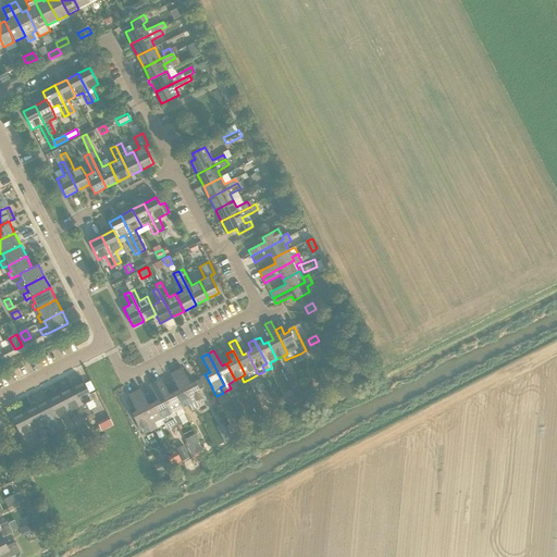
[(193,403),(188,405),(192,410),(199,406),(196,401),(203,397),(199,390),(195,382),(190,384),(182,368),(176,371),(193,403)]
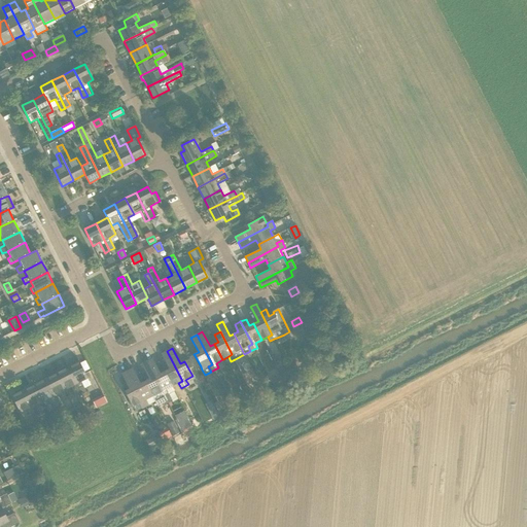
[(182,381),(167,351),(161,354),(169,370),(165,372),(172,386),(178,383),(182,381)]
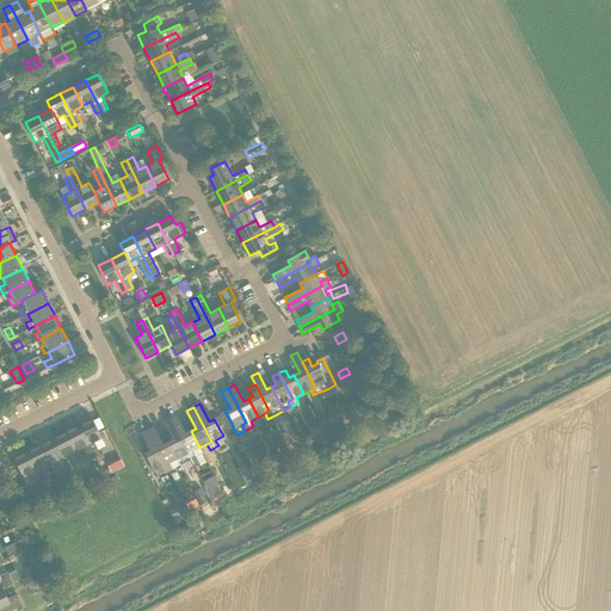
[(226,412),(220,415),(224,425),(227,429),(233,425),(226,412)]
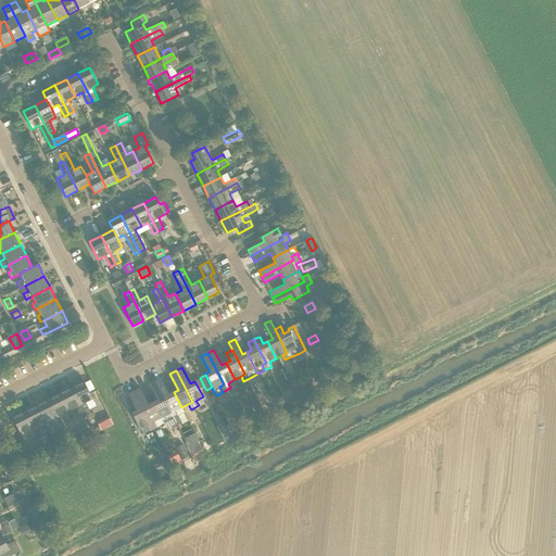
[(161,378),(155,380),(172,413),(167,415),(171,420),(174,418),(176,422),(177,425),(181,422),(178,415),(184,413),(181,407),(174,392),(169,394),(161,378)]
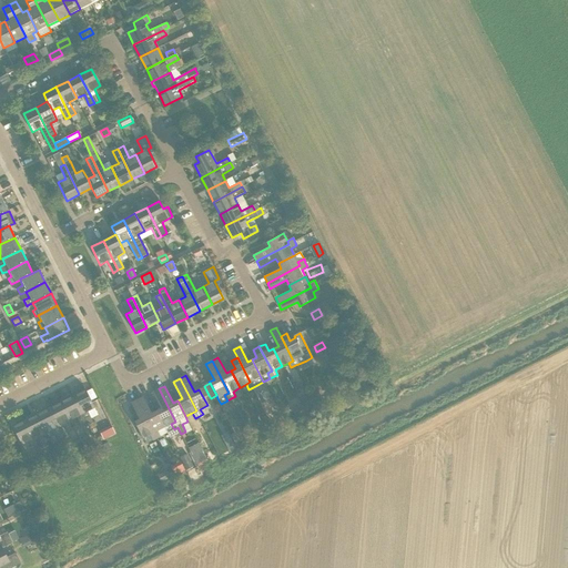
[(204,386),(199,389),(203,397),(209,395),(204,386)]
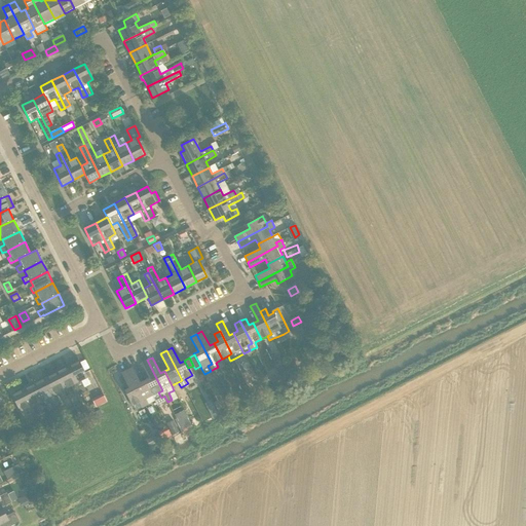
[(147,360),(141,363),(149,378),(145,380),(152,396),(157,405),(166,400),(164,396),(161,398),(158,392),(162,390),(147,360)]
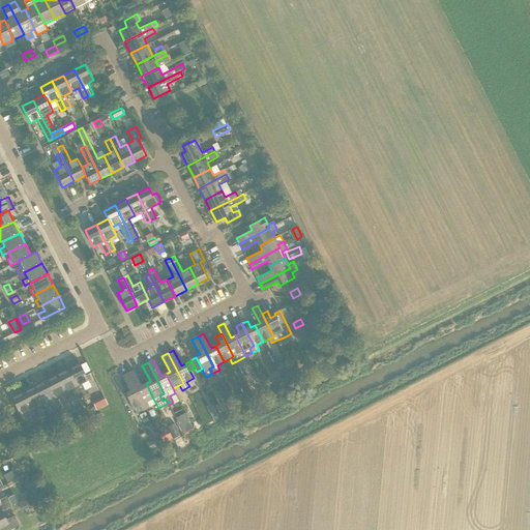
[(67,370),(82,396),(86,394),(81,384),(87,381),(85,376),(79,364),(67,370)]
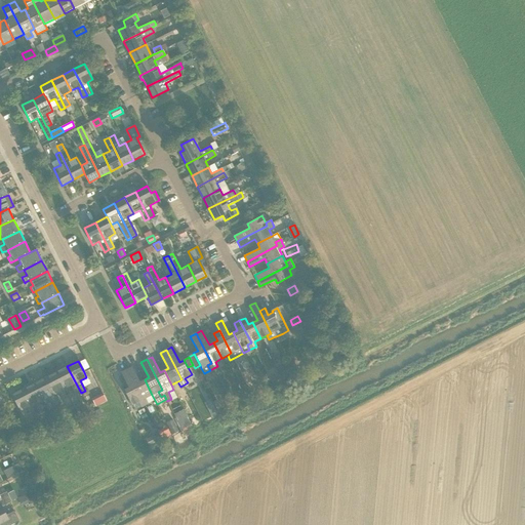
[(56,372),(65,389),(71,385),(76,396),(81,393),(67,366),(56,372)]
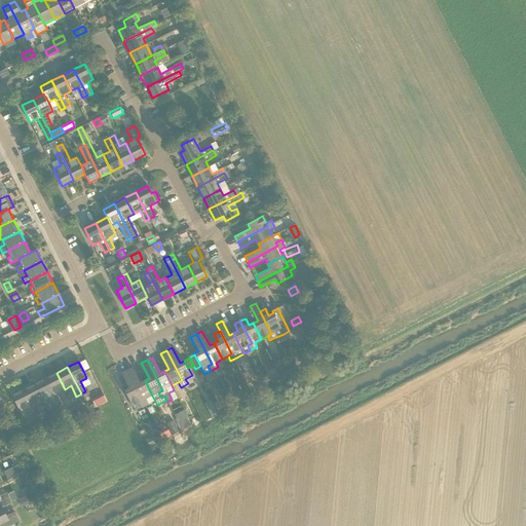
[(142,401),(139,402),(142,407),(148,404),(146,399),(152,396),(145,380),(140,383),(132,368),(126,370),(142,401)]
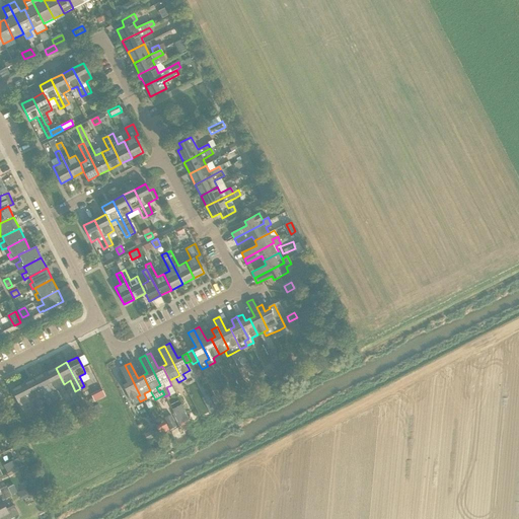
[(140,395),(125,365),(120,368),(127,383),(123,385),(131,400),(137,396),(140,395)]
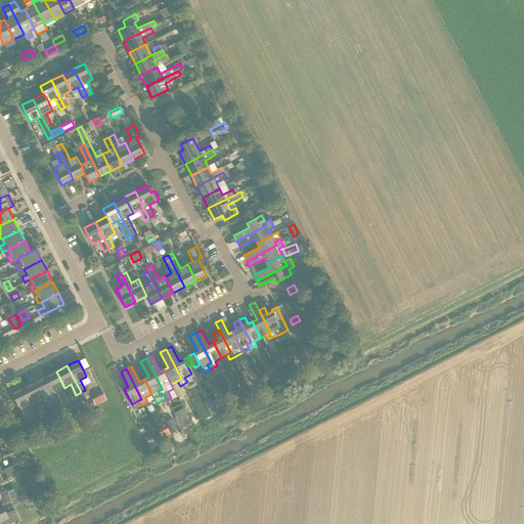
[(289,368),(281,373),(285,379),(292,376),(289,368)]
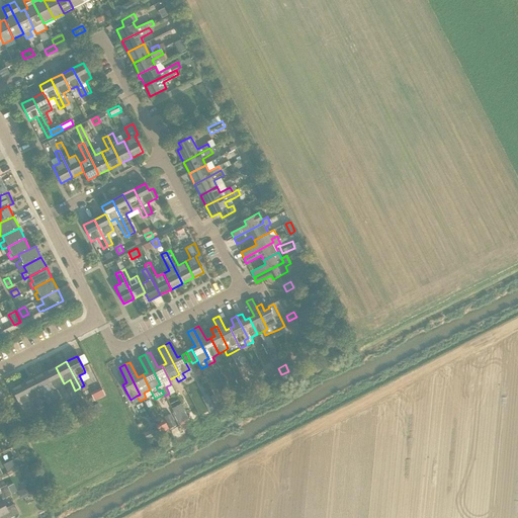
[(56,367),(45,372),(58,399),(60,403),(65,401),(58,385),(64,383),(56,367)]
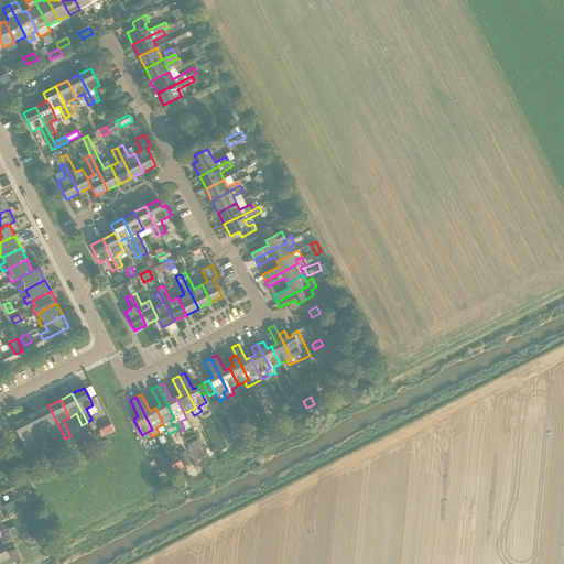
[(294,414),(303,410),(299,402),(290,407),(294,414)]
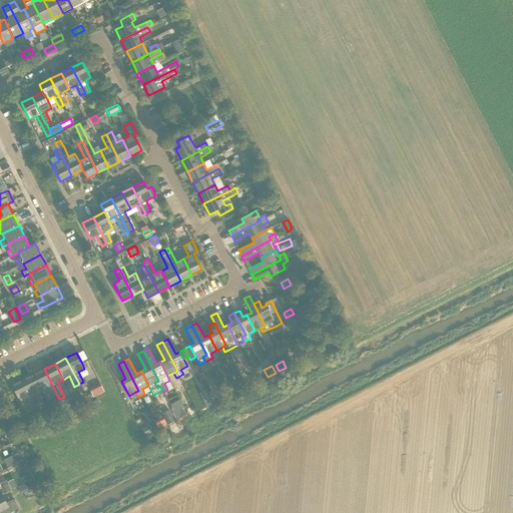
[(44,369),(33,375),(41,391),(48,387),(53,397),(57,395),(44,369)]
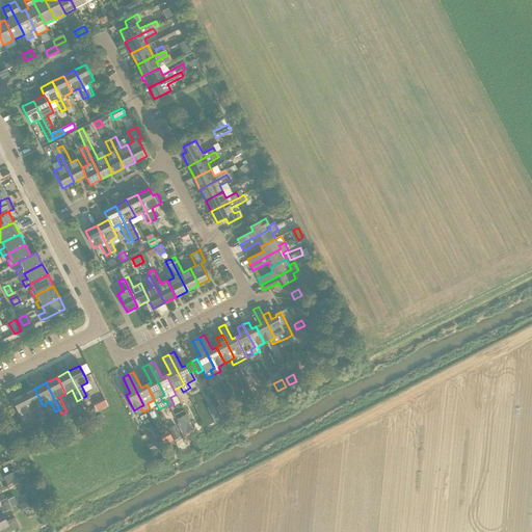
[(43,405),(34,389),(23,394),(36,421),(42,419),(36,408),(43,405)]
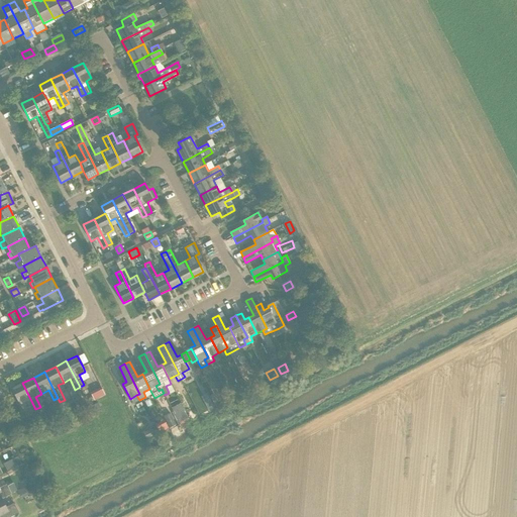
[(22,383),(11,389),(19,405),(25,402),(31,412),(35,409),(22,383)]
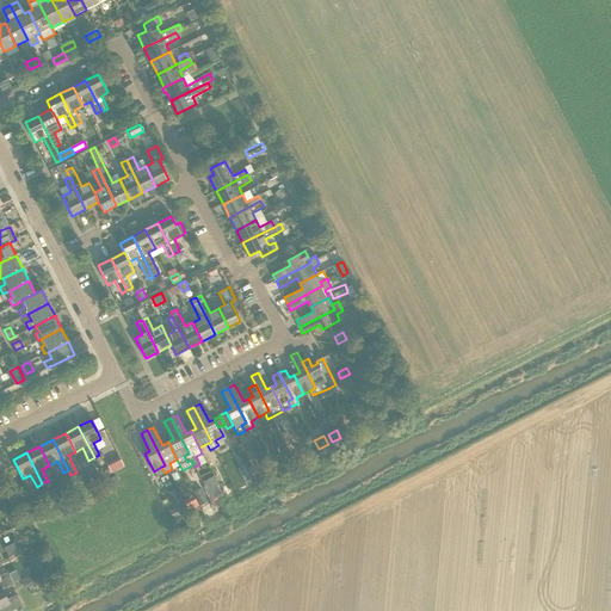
[(123,467),(118,457),(106,464),(111,473),(123,467)]
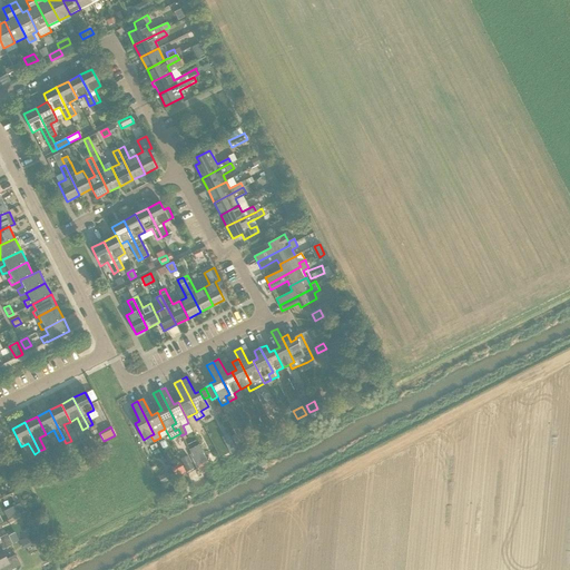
[(235,449),(228,434),(222,438),(229,451),(235,449)]
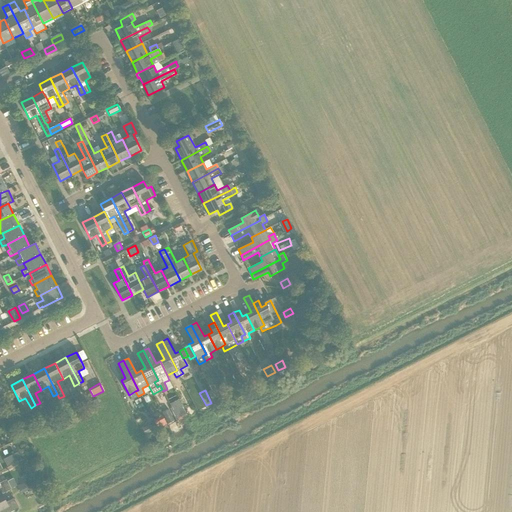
[(198,392),(186,391),(185,401),(197,403),(198,392)]
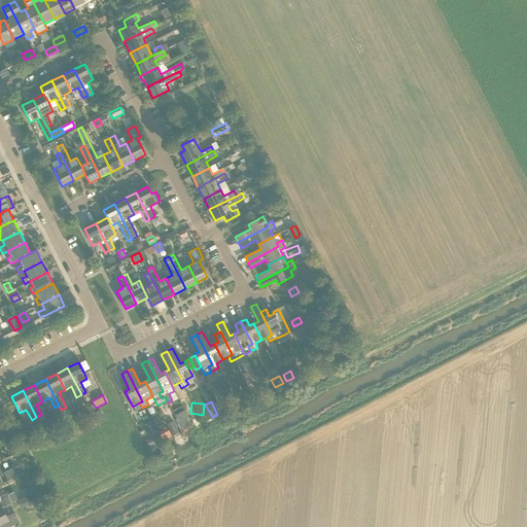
[(92,415),(95,421),(103,417),(99,411),(92,415)]
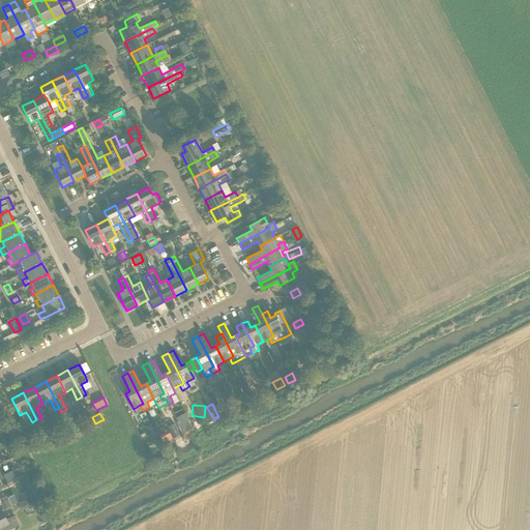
[(187,416),(178,420),(184,433),(194,429),(187,416)]
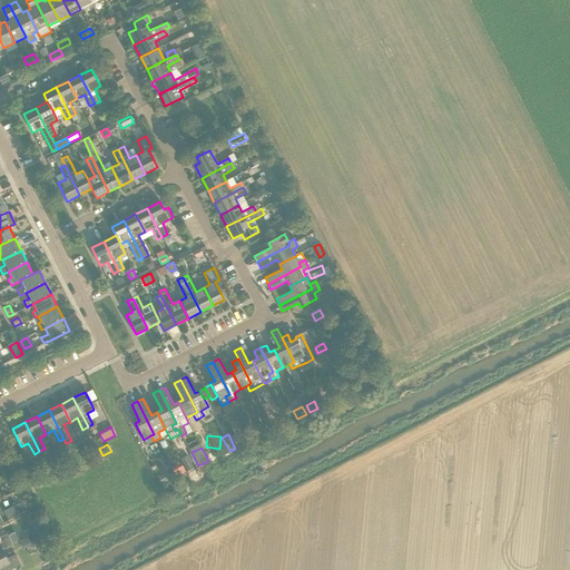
[(215,450),(207,454),(210,462),(219,458),(215,450)]
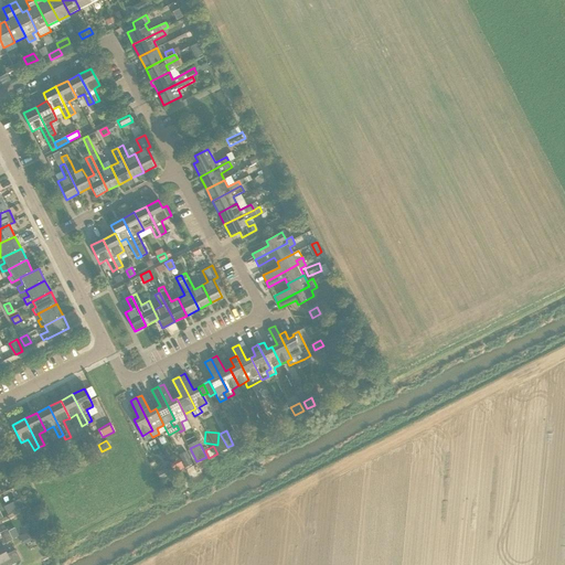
[(192,464),(187,450),(179,455),(185,467),(192,464)]
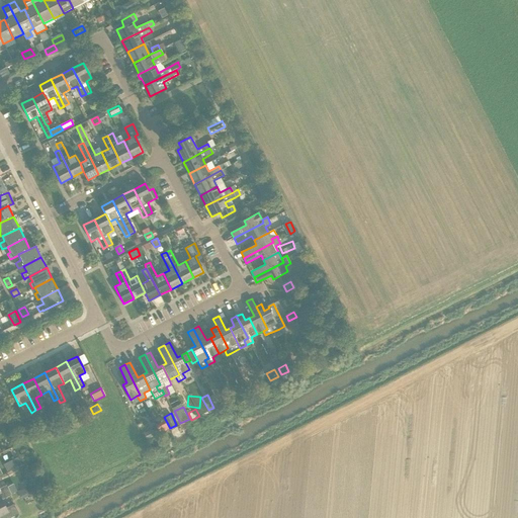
[(32,415),(25,418),(27,423),(34,419),(32,415)]
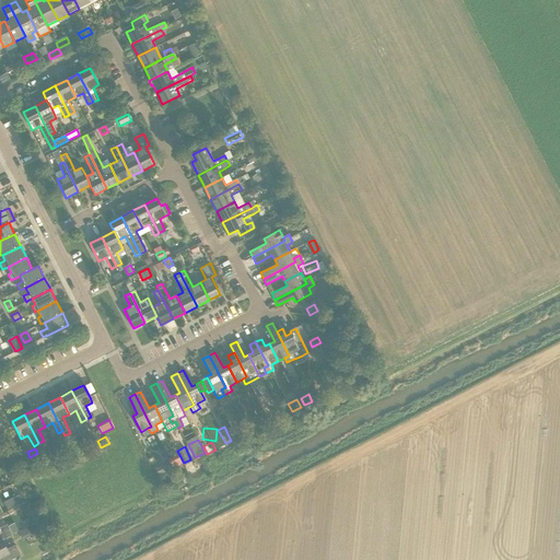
[(178,454),(168,459),(173,469),(184,464),(178,454)]
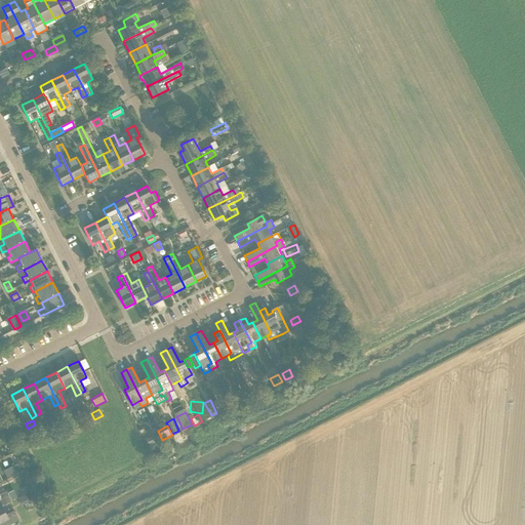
[(158,433),(147,439),(150,445),(161,439),(158,433)]
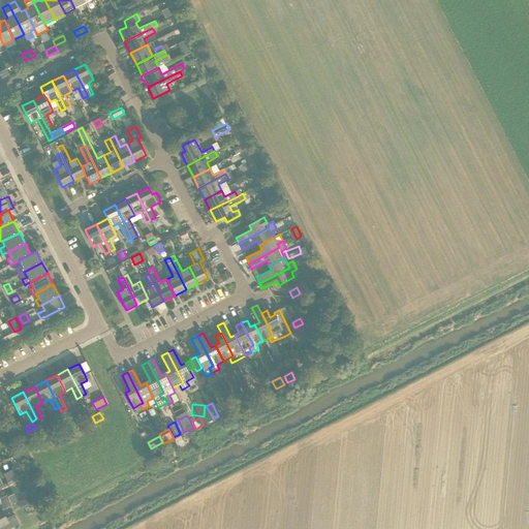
[(35,493),(28,497),(33,506),(39,503),(35,495),(35,493)]
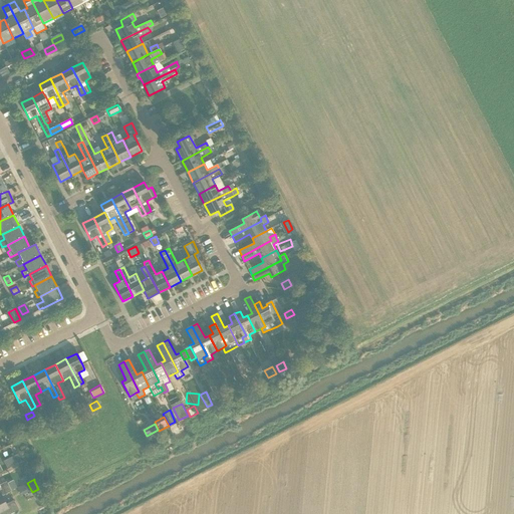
[(13,481),(7,484),(11,491),(17,488),(13,481)]
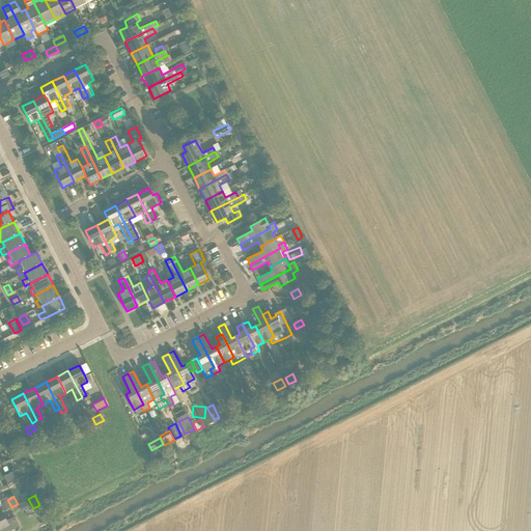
[(0,500),(0,512),(1,512),(11,507),(7,500),(6,498),(0,500)]
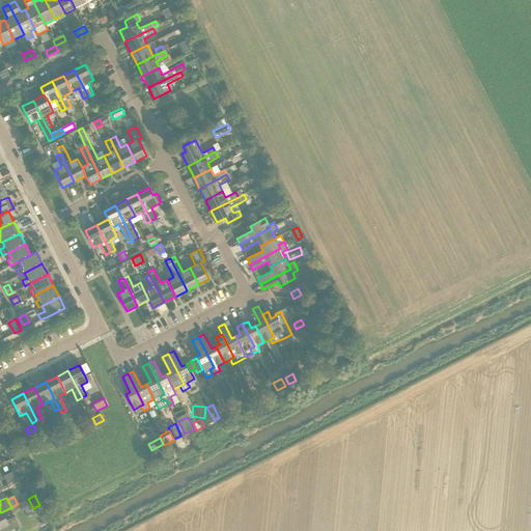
[(0,512),(0,530),(10,530),(19,527),(14,518),(6,522),(1,512),(0,512)]
